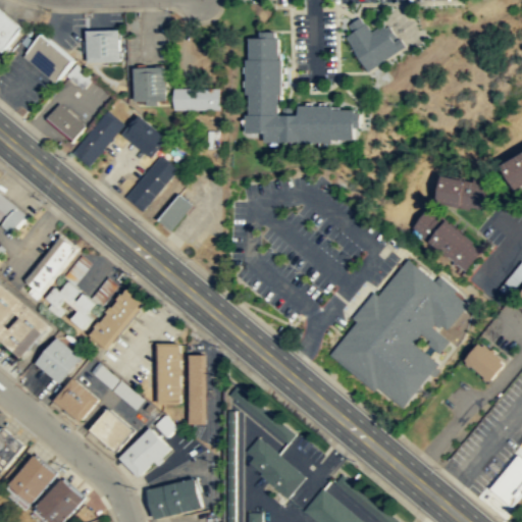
[(0,48),(4,52),(24,28),(0,8),(0,48)]
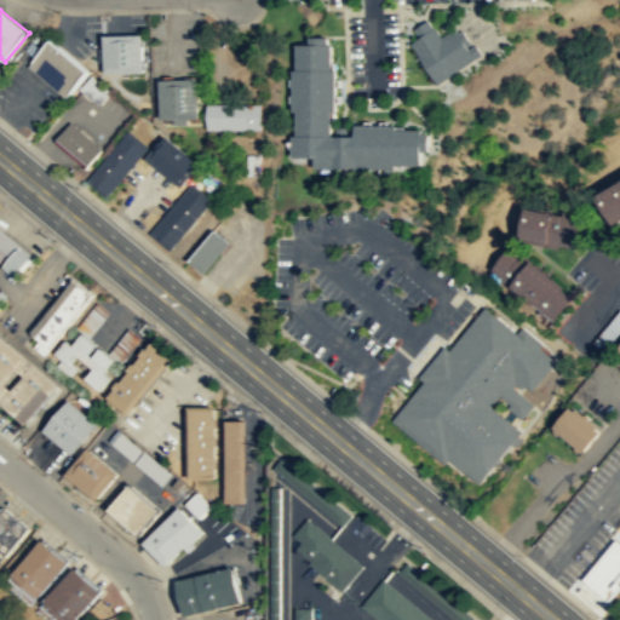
[(438,84),(482,56),(463,26),(442,39),(430,19),(414,29),(420,38),(413,42),(438,84)]
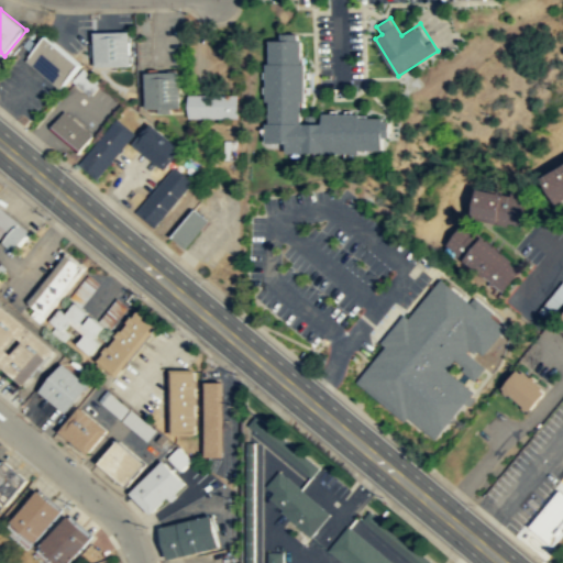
[(88,57),(96,56),(96,67),(133,66),(132,31),(96,32),(96,43),(88,43),(88,57)]
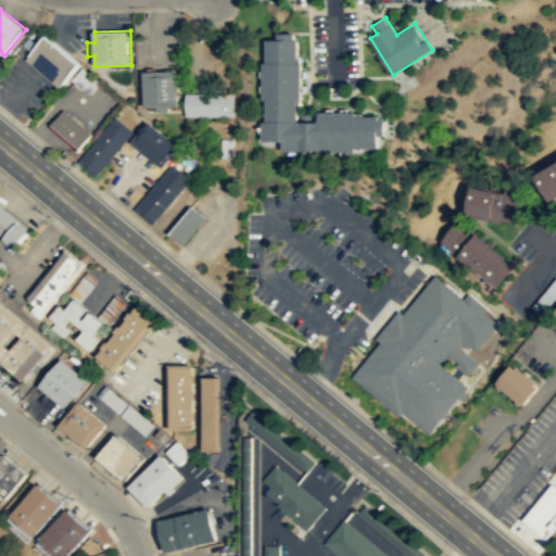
[(263,140),(287,142),(286,148),(382,154),(383,136),(389,136),(390,117),(359,116),(359,113),(321,111),(321,123),(312,122),(312,114),(300,114),(304,34),(280,33),(280,40),(268,39),(263,140)]
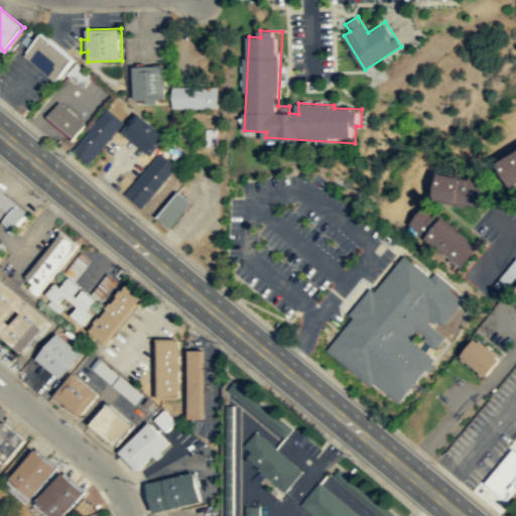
[(77,58),(44,32),(36,42),(27,35),(22,42),(30,48),(24,56),(57,83),(77,58)]
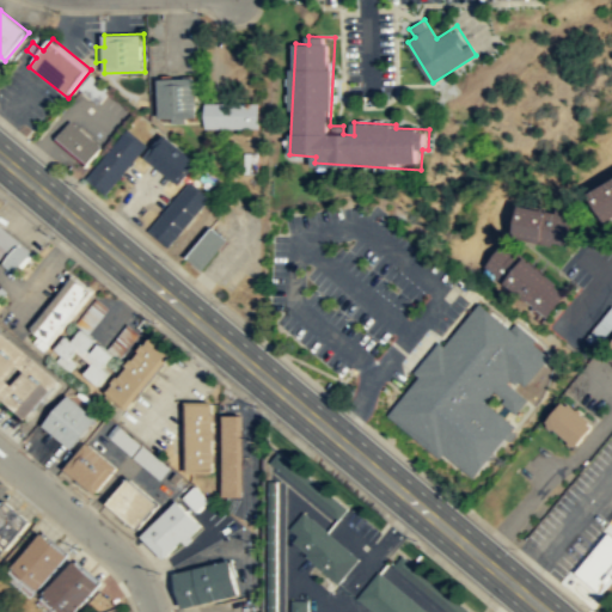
[(110,91),(91,74),(78,87),(97,105),(110,91)]
